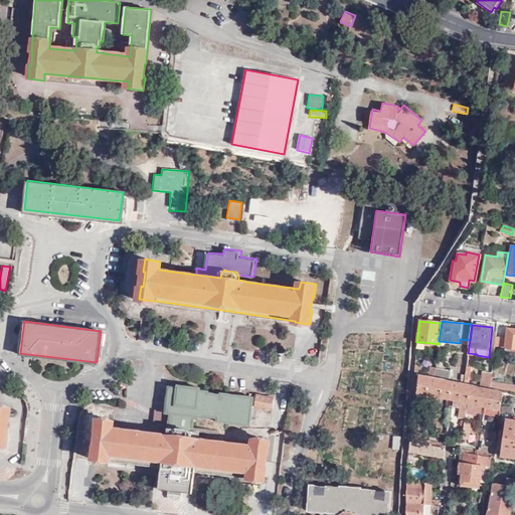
[(514,328),(508,328),(507,339),(506,347),(506,348),(514,349),(514,328)]
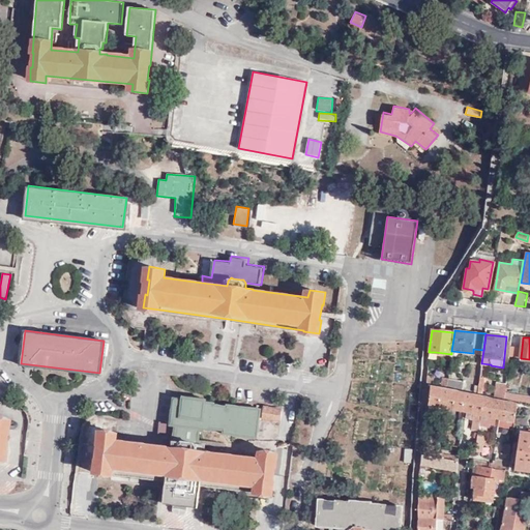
[(522,349),(511,348),(510,356),(521,357),(522,349)]
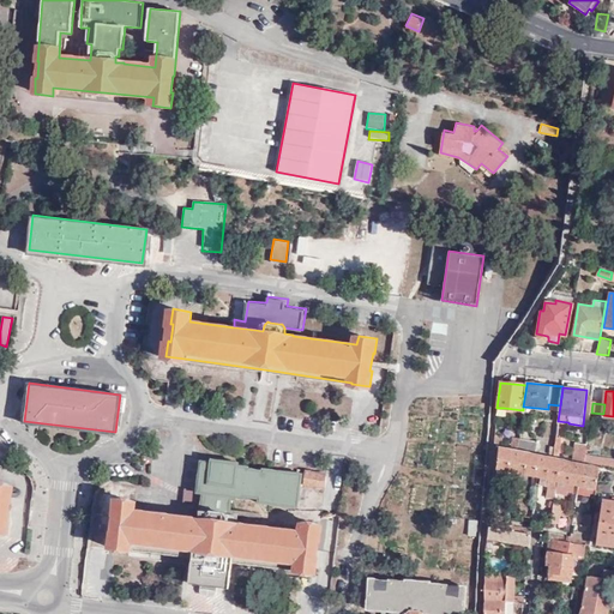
[(501,435),(494,434),(494,443),(518,447),(519,439),(512,438),(512,441),(501,440),(501,435)]
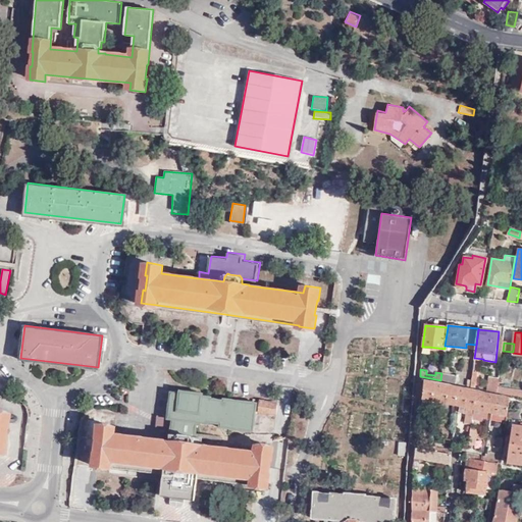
[(457,375),(441,373),(440,380),(455,383),(457,375)]
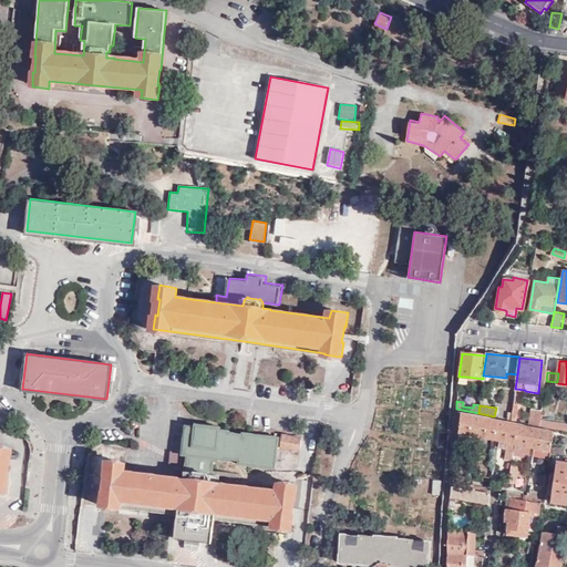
[(540,420),(543,409),(531,408),(528,423),(540,425),(540,420)]
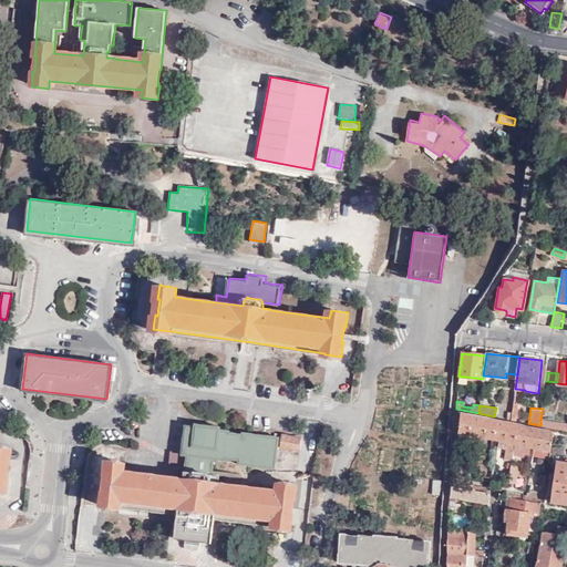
[(512,420),(513,412),(503,411),(502,419),(512,420)]
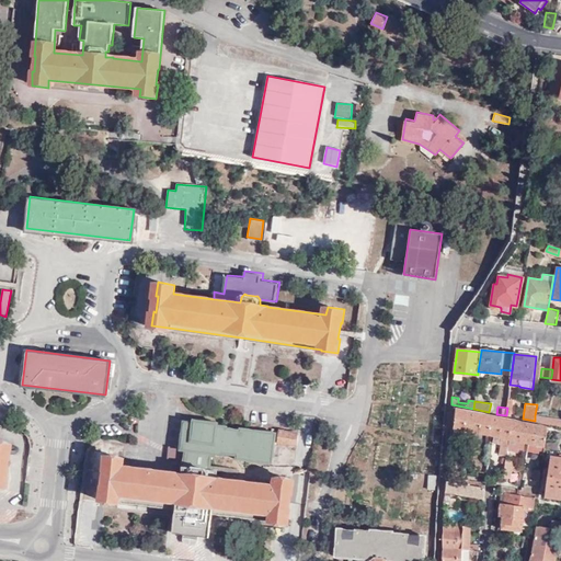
[(493,435),(496,416),(457,409),(455,427),(493,435)]
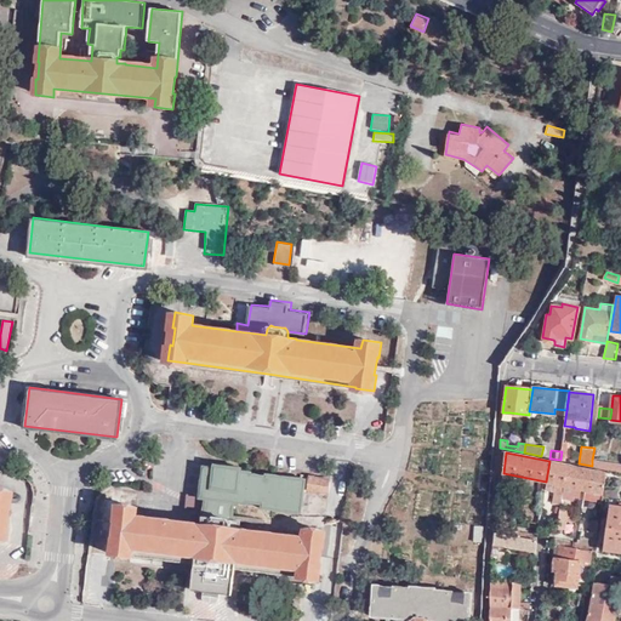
[(620,471),(620,465),(592,460),(592,466),(608,468),(620,471)]
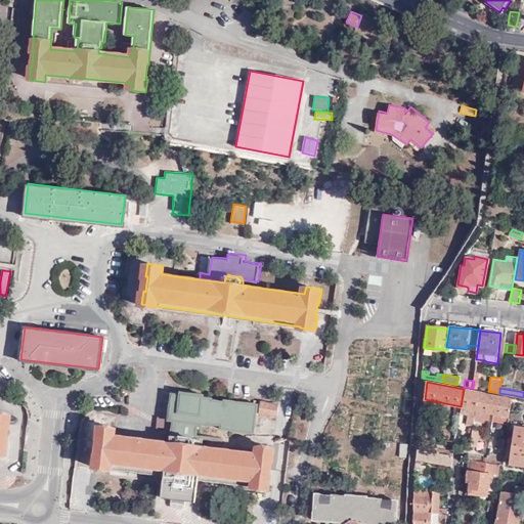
[(464,389),(461,406),(468,408),(467,415),(465,424),(473,426),(475,420),(484,422),(484,419),(489,420),(490,412),(494,413),(493,421),(507,424),(512,398),(464,389)]
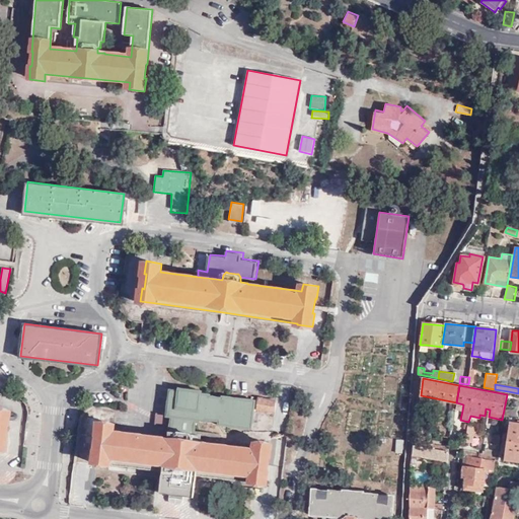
[(154,425),(169,427),(168,437),(175,438),(176,433),(179,431),(181,431),(190,432),(192,433),(194,435),(196,421),(206,423),(206,419),(219,420),(218,424),(251,428),(254,399),(222,395),(221,397),(209,395),(209,393),(201,392),(201,390),(177,387),(177,390),(169,389),(166,415),(156,413),(154,425)]
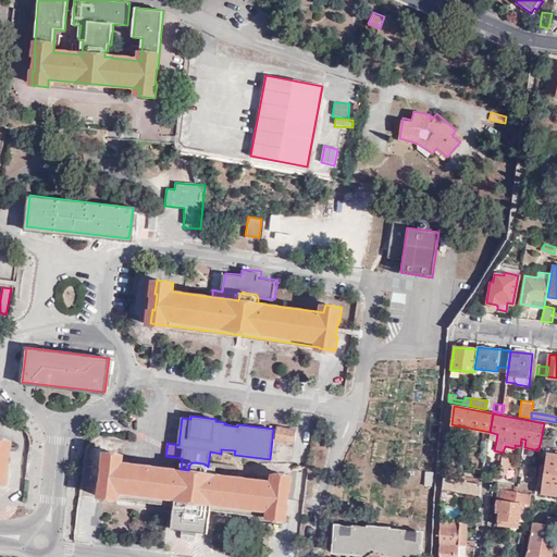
[(296,442),(298,429),(280,426),(277,440),(296,442)]
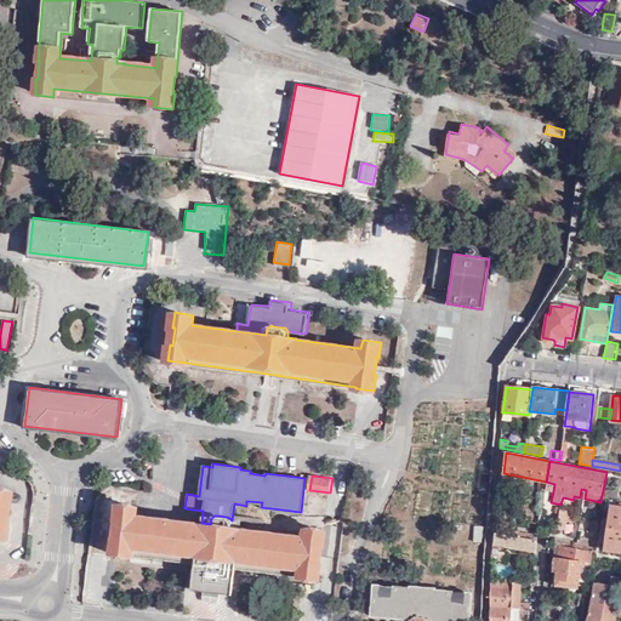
[(0,537),(6,539),(7,523),(6,523),(9,506),(10,506),(12,490),(0,489),(0,537)]
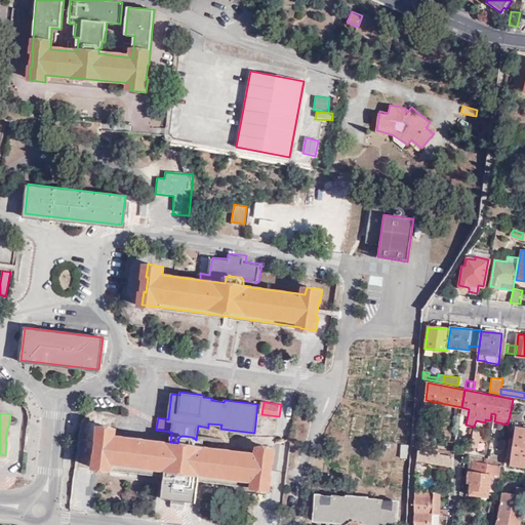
[(177,443),(170,442),(170,443),(115,436),(116,428),(101,426),(98,439),(101,439),(98,454),(96,453),(95,467),(111,469),(111,468),(165,475),(162,498),(180,501),(187,501),(198,503),(201,480),(254,487),(253,487),(270,489),(271,476),(270,476),(272,461),(273,461),(275,448),(259,446),(258,454),(203,447),(196,445),(196,440),(194,438),(192,437),(184,436),(182,436),(178,438),(177,443)]
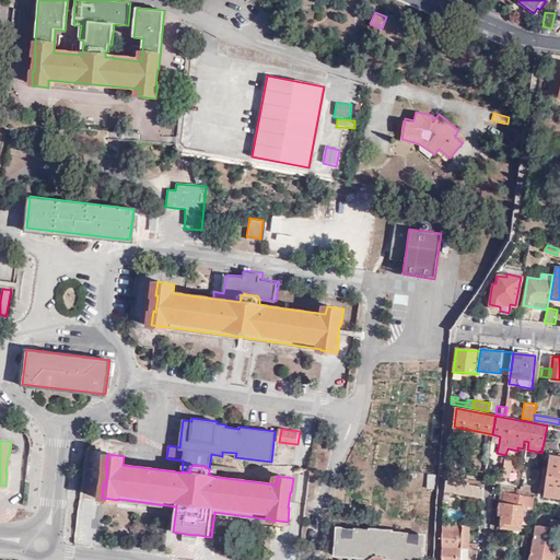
[(544,494),(559,497),(559,456),(550,455),(544,494)]
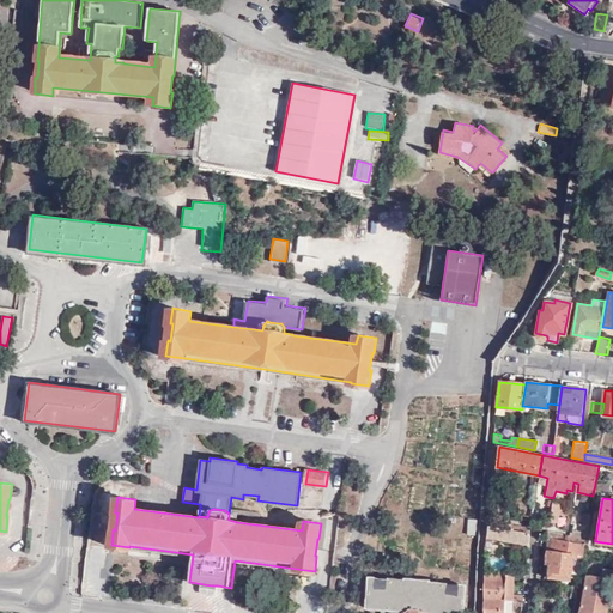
[(548,521),(557,522),(558,514),(566,515),(568,511),(560,509),(560,504),(552,503),(548,521)]
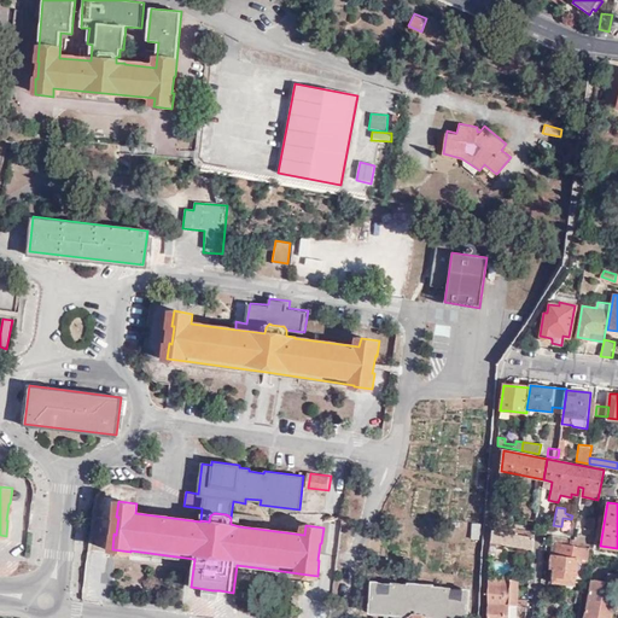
[(320,576),(339,578),(345,523),(326,520),(320,576)]
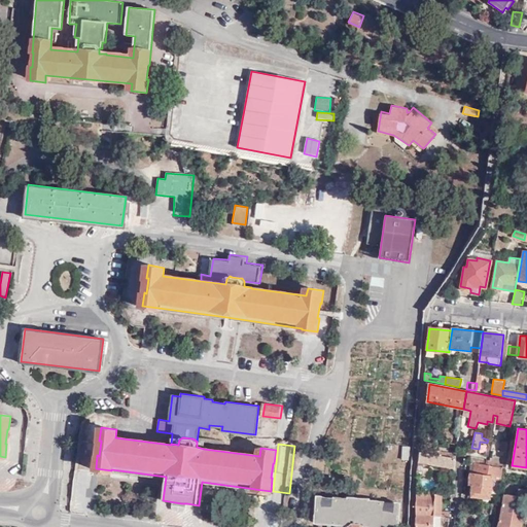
[(410,460),(411,447),(401,447),(401,460),(410,460)]
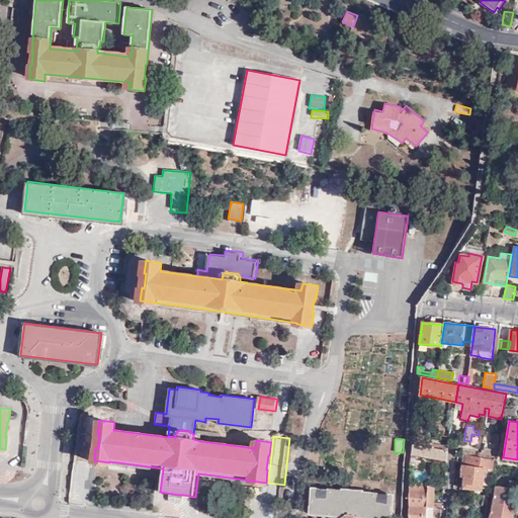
[(413,444),(410,463),(416,463),(417,458),(415,459),(416,455),(446,460),(447,450),(419,445),(413,444)]
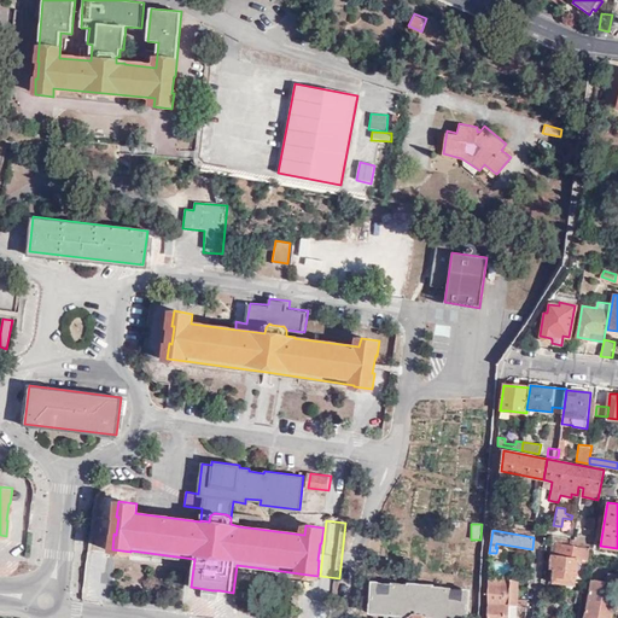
[(579,601),(588,557),(592,536),(579,534),(578,541),(552,537),(552,541),(549,541),(548,543),(548,544),(557,546),(554,563),(551,561),(547,581),(552,582),(553,575),(581,579),(581,582),(578,582),(577,586),(575,600),(579,601)]
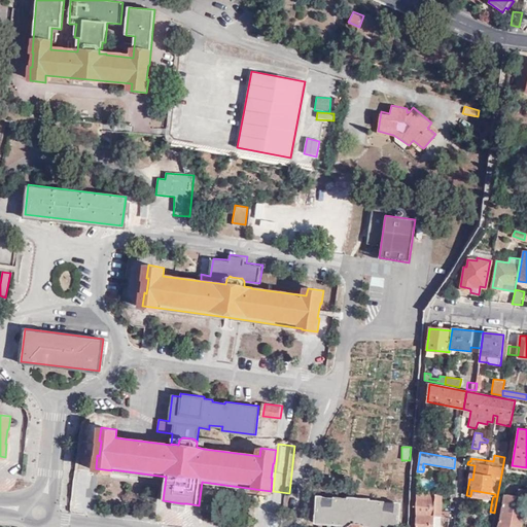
[(521,526),(523,511),(525,512),(526,498),(526,490),(519,489),(518,497),(503,494),(498,526),(521,526)]
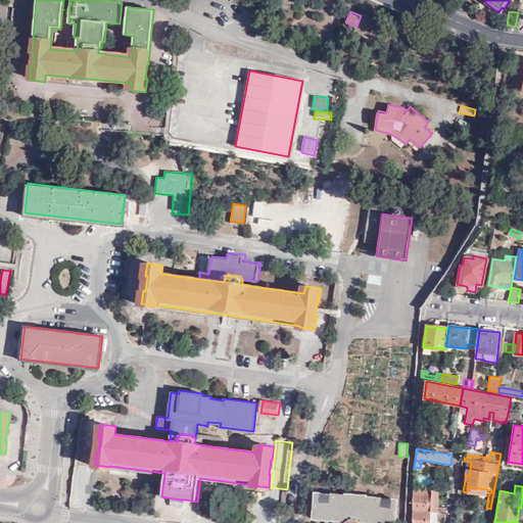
[(467,492),(488,495),(489,492),(491,492),(491,490),(468,486),(467,492)]
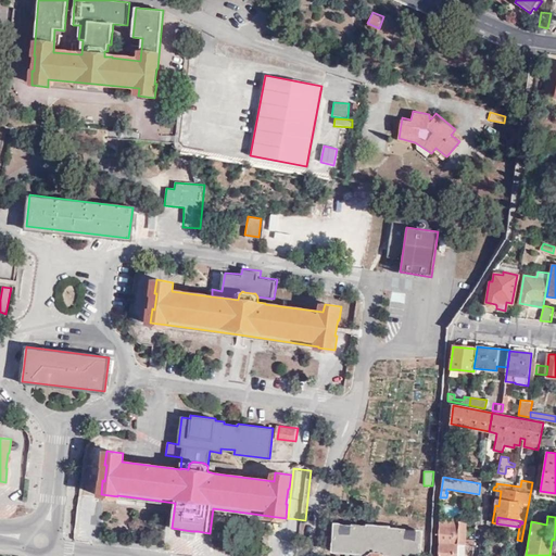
[(439,520),(439,544),(474,546),(475,541),(464,540),(463,540),(463,543),(457,543),(458,538),(465,538),(465,536),(466,530),(465,529),(459,529),(459,521),(439,520)]
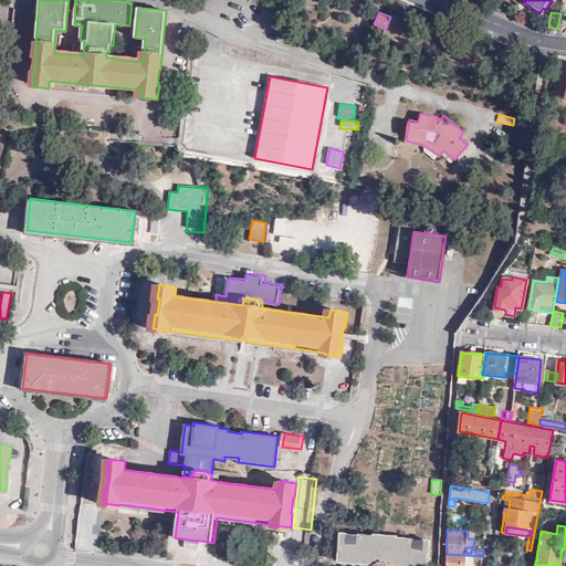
[(427,565),(430,542),(342,534),(338,562),(369,564),(368,565),(427,565)]
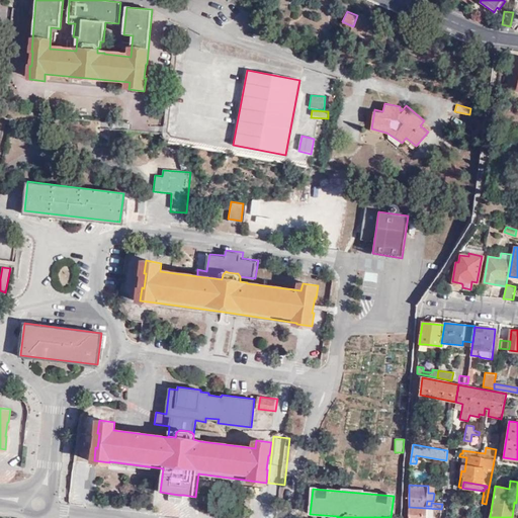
[(169,494),(168,497),(171,502),(180,503),(183,499),(184,495),(178,495),(169,494)]
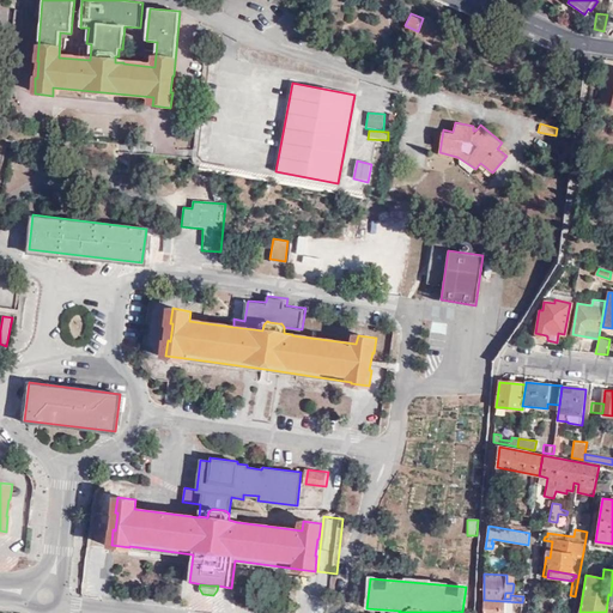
[(484,600),(483,612),(510,612),(511,606),(522,607),(522,602),(484,600)]
